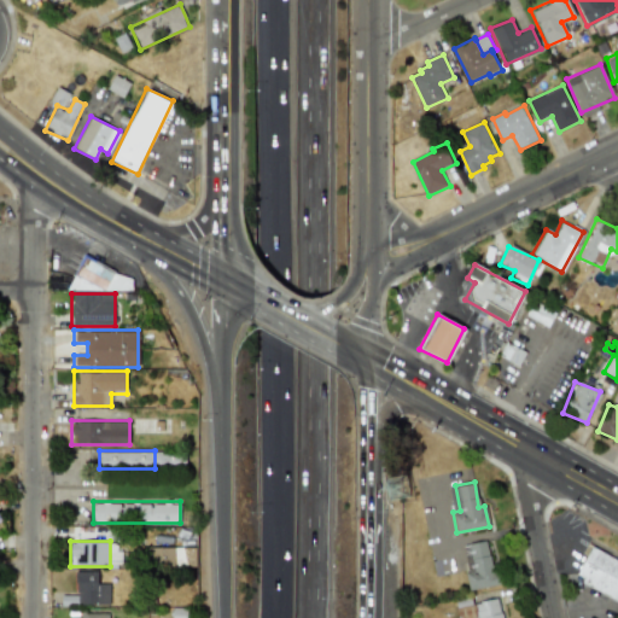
[(470,589),(494,586),(489,541),(464,543),(470,589)]
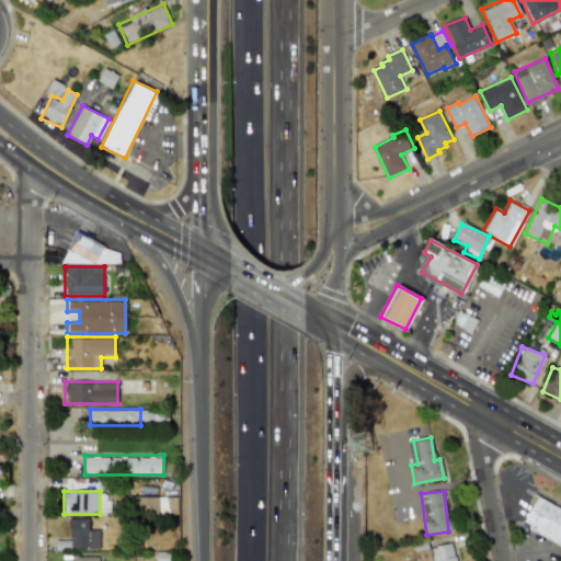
[(178,513),(178,496),(138,496),(138,513),(178,513)]
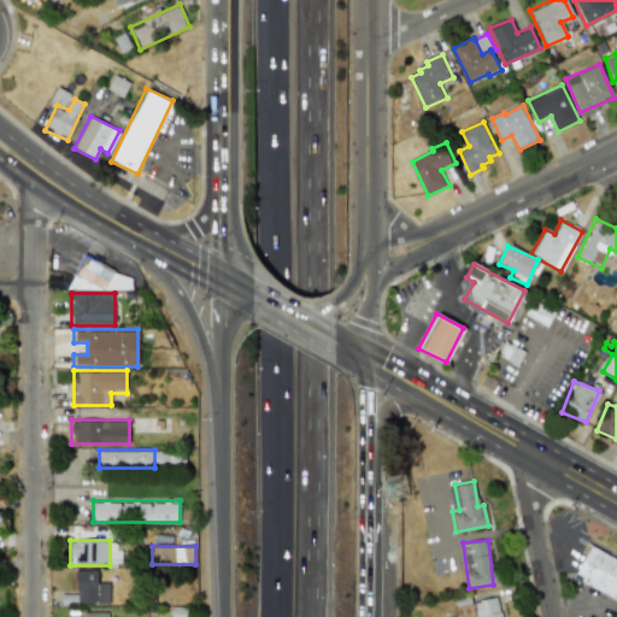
[(573,577),(616,599),(616,559),(589,546),(573,577)]
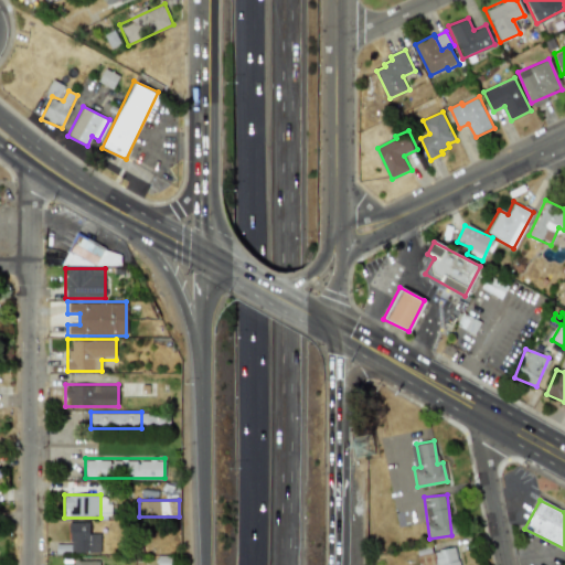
[(100,552),(100,532),(88,532),(88,522),(71,522),(71,542),(62,542),(62,552),(100,552)]
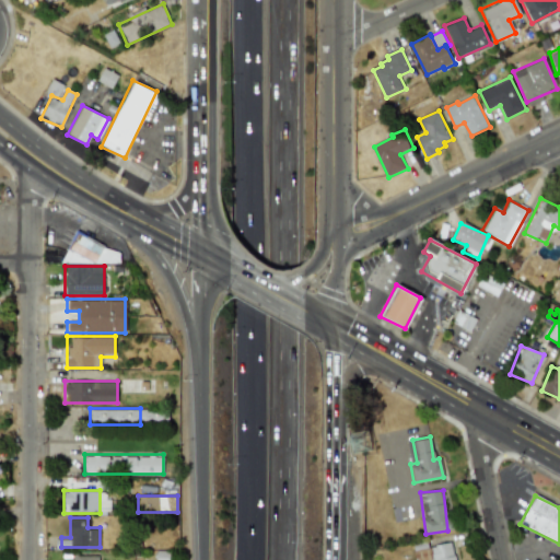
[(453,559),(451,541),(430,546),(432,559),(453,559)]
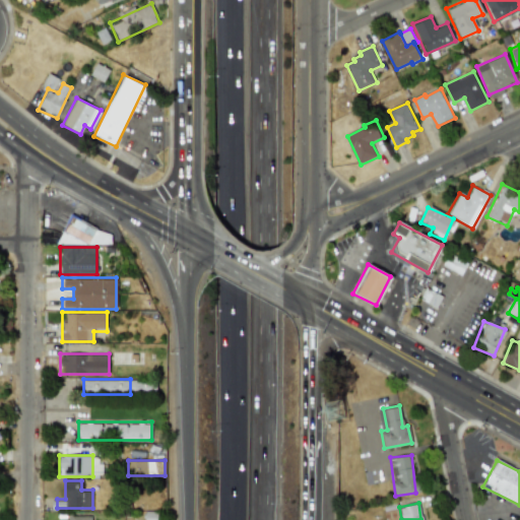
[(159,519),(159,511),(144,511),(144,519),(159,519)]
